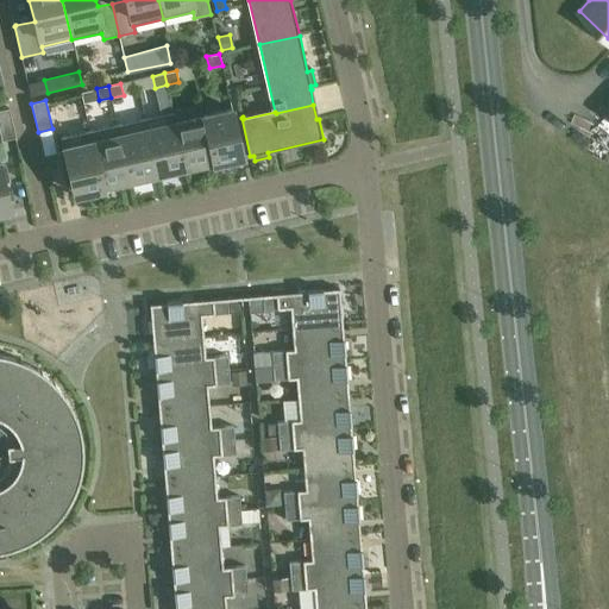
[(16,137),(8,108),(0,110),(0,133),(1,140),(16,137)]
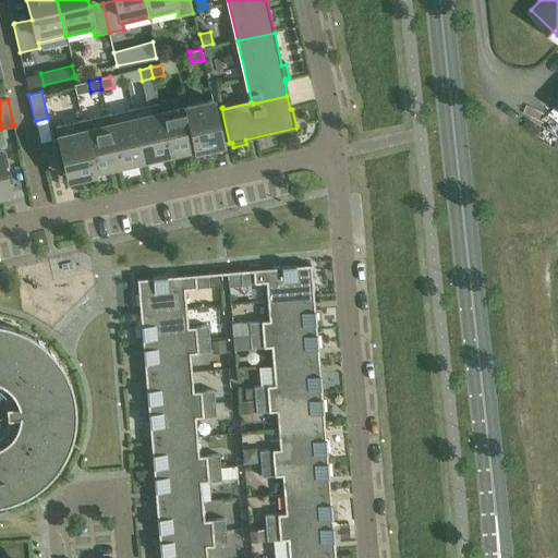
[(213,100),(185,106),(196,148),(194,148),(195,150),(222,145),(221,137),(213,100)]
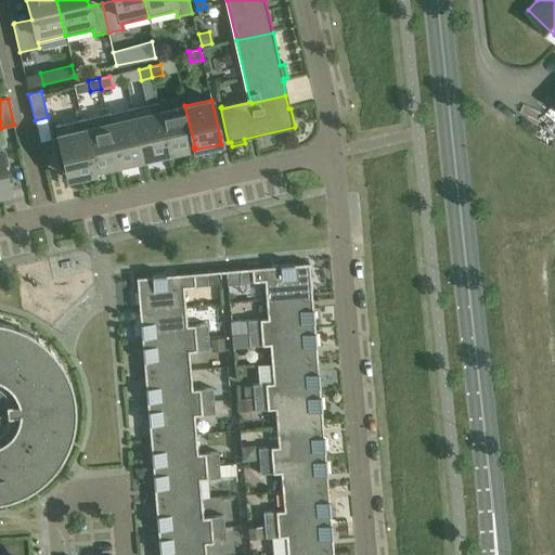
[(159,111),(160,111),(158,102),(132,108),(144,159),(169,153),(159,111)]
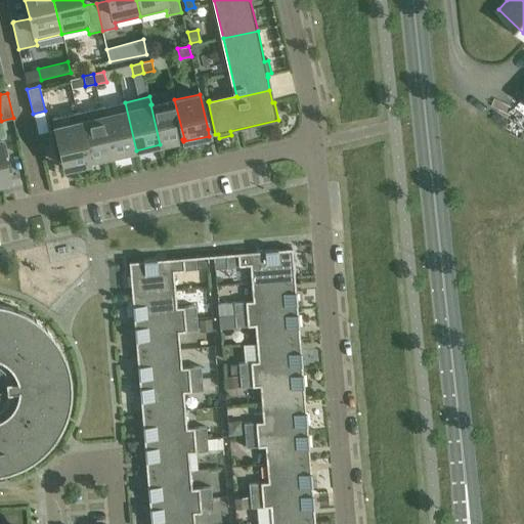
[(174,99),(151,104),(150,104),(160,144),(182,139),(184,139),(174,99)]
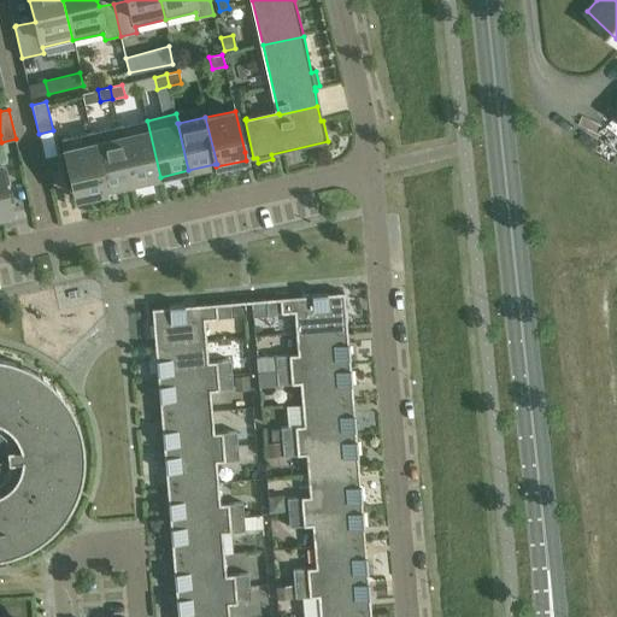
[(147,121),(118,127),(131,183),(160,177),(147,121)]
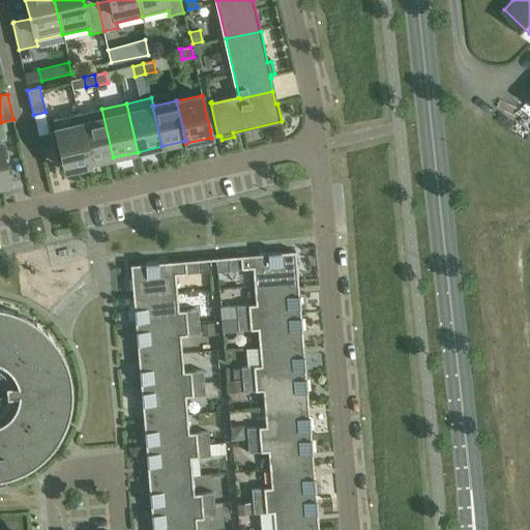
[(113,157),(101,109),(78,115),(89,163),(90,163),(113,157)]
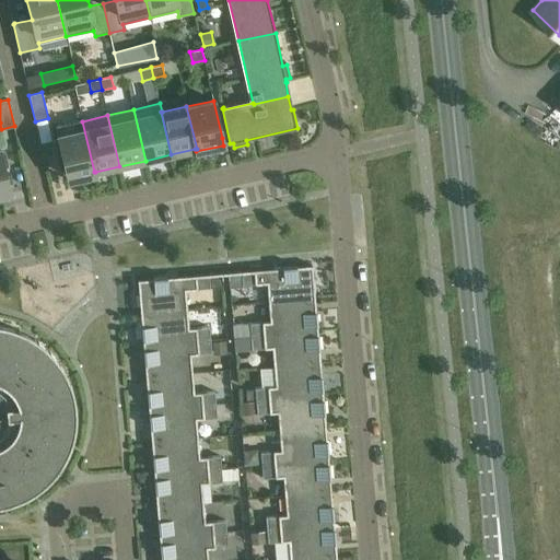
[(94,172),(82,121),(56,127),(58,139),(54,140),(58,155),(62,154),(66,173),(67,173),(68,181),(95,174),(95,172),(94,172)]
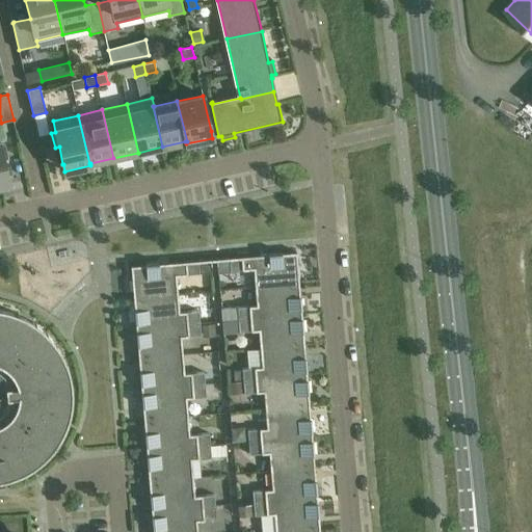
[(0,143),(0,186),(9,184),(7,177),(3,159),(7,158),(4,143),(0,144),(0,143)]
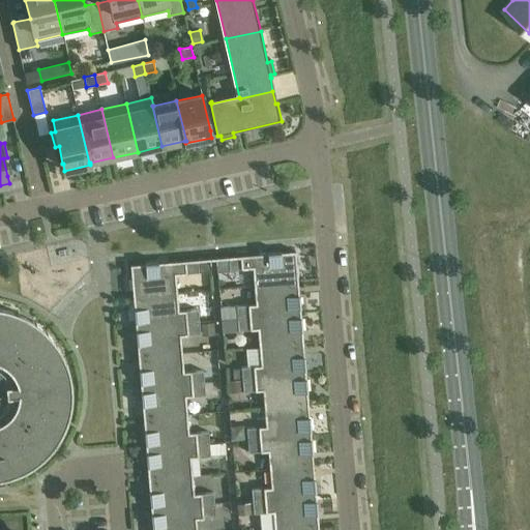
[(262,286),(298,283),(295,252),(228,258),(229,270),(260,268),(262,286)]
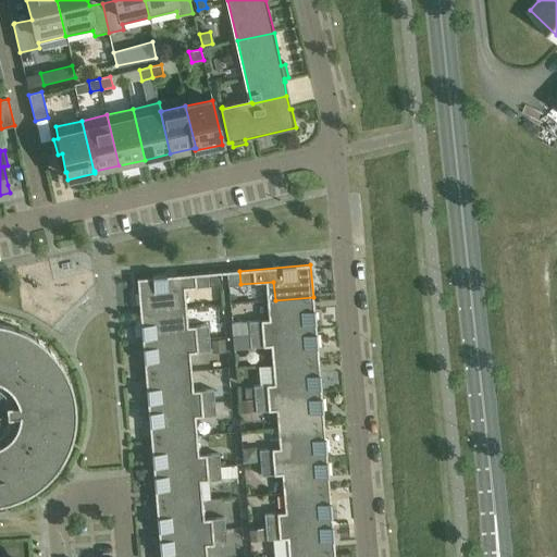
[(209,287),(208,273),(137,280),(139,311),(177,309),(176,289),(209,287)]
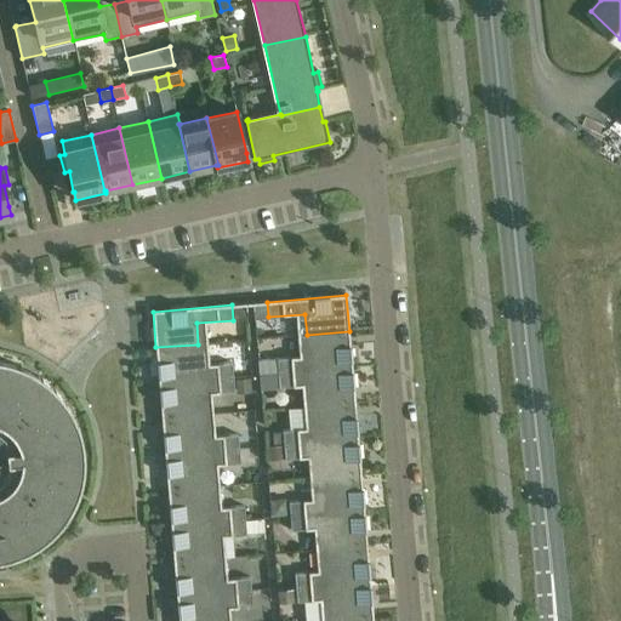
[(307,335),(308,357),(257,360),(258,375),(352,368),(349,331),(307,335)]
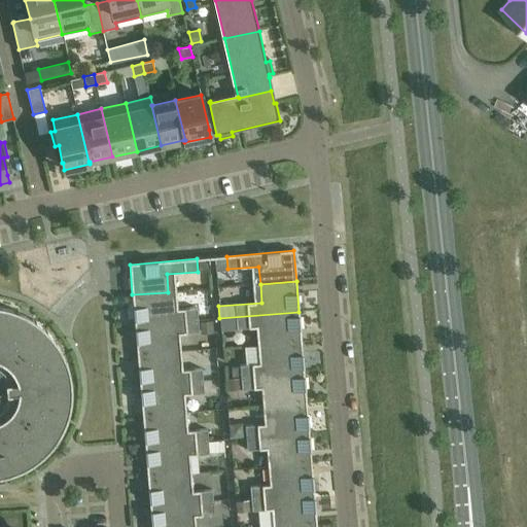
[(170,310),(168,292),(132,294),(135,325),(198,320),(197,308),(170,310)]
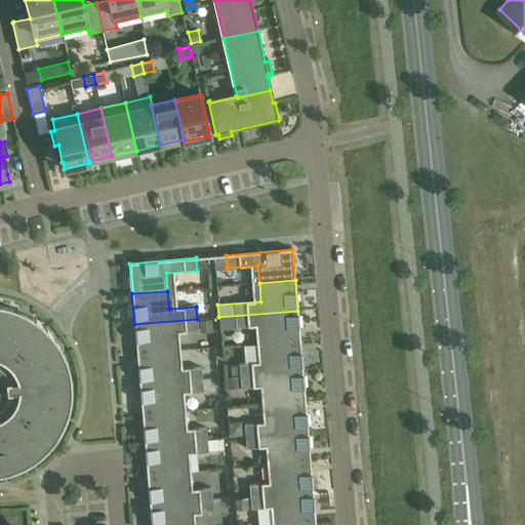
[(198,305),(198,316),(209,315),(208,305),(198,305)]
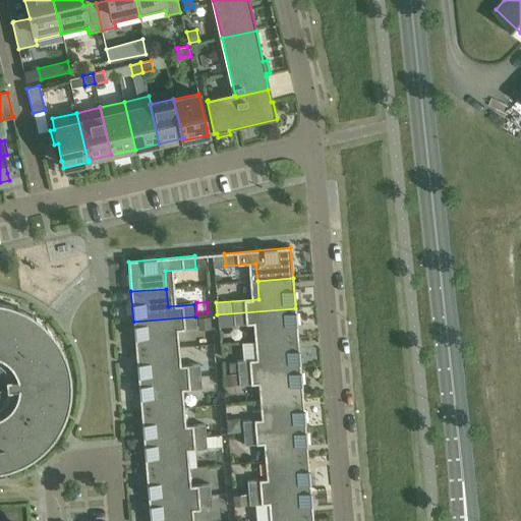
[(0,465),(7,465),(8,469),(14,467),(20,465),(25,462),(31,459),(26,453),(38,445),(43,450),(48,446),(52,441),(56,435),(59,429),(62,423),(56,420),(60,407),(67,409),(69,402),(70,395),(70,388),(70,381),(69,372),(67,365),(65,359),(63,352),(56,355),(49,343),(55,339),(51,334),(47,329),(42,324),(37,320),(32,315),(27,322),(15,315),(18,308),(11,306),(5,304),(0,303),(0,382),(5,382),(6,390),(0,390),(0,465)]
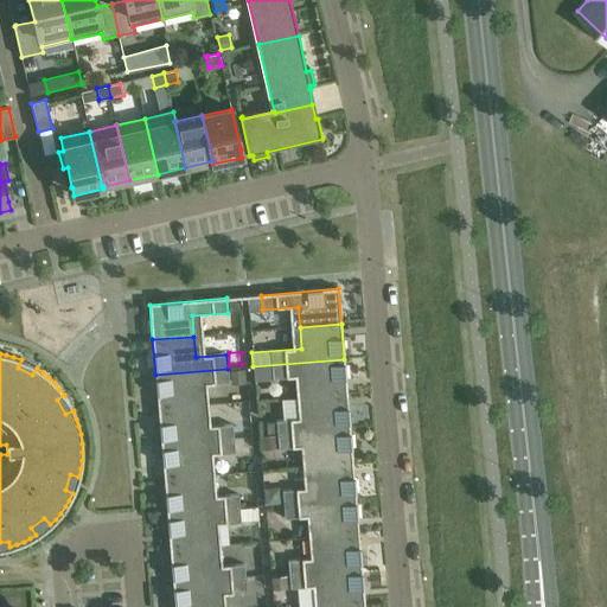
[(344,359),(253,366),(254,381),(304,377),(306,397),(347,394),(344,359)]
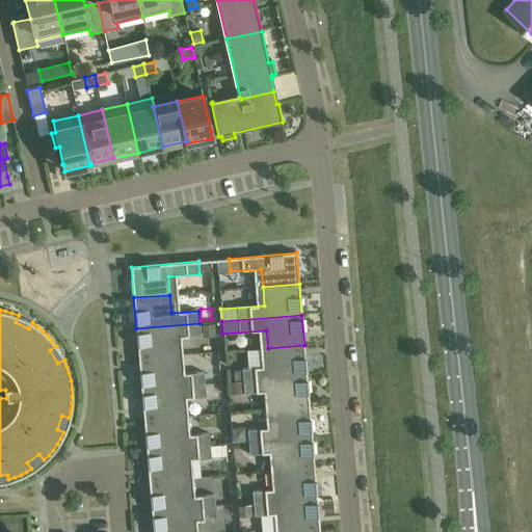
[(201,336),(200,323),(136,328),(138,358),(175,356),(174,338),(181,338),(201,336)]
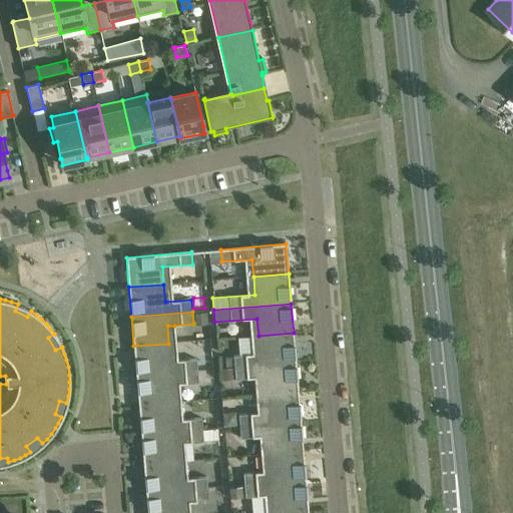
[(193,314),(194,325),(207,324),(206,313),(193,314)]
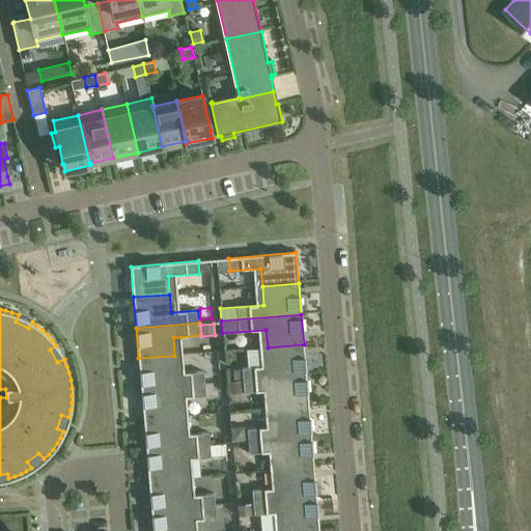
[(304,344),(268,347),(269,366),(261,366),(242,368),(243,381),(306,375),(304,344)]
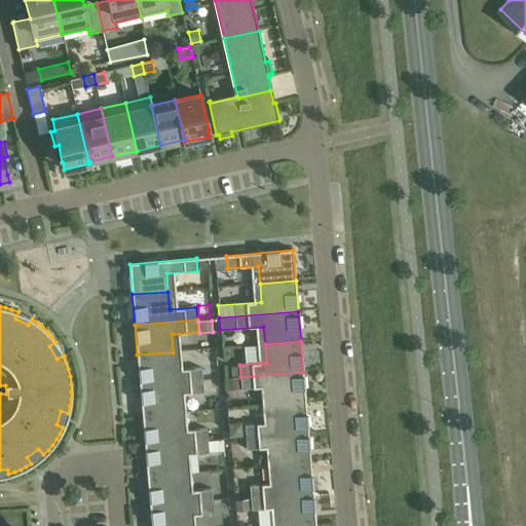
[(175,370),(173,352),(137,354),(140,385),(202,380),(201,368),(175,370)]
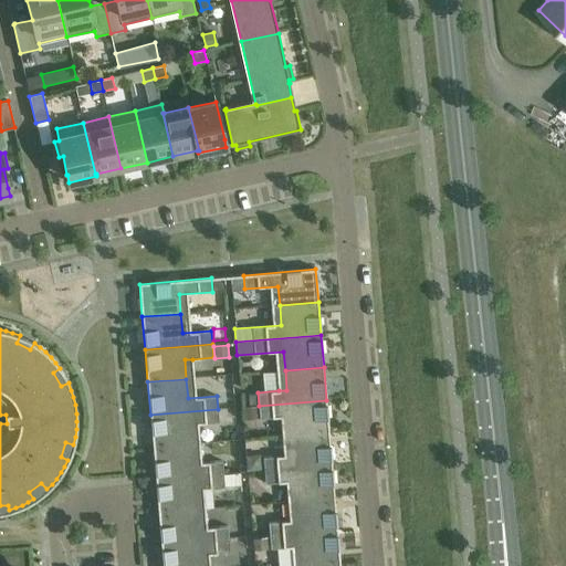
[(329,432),(326,400),(259,406),(260,419),(289,417),(291,436),(329,432)]
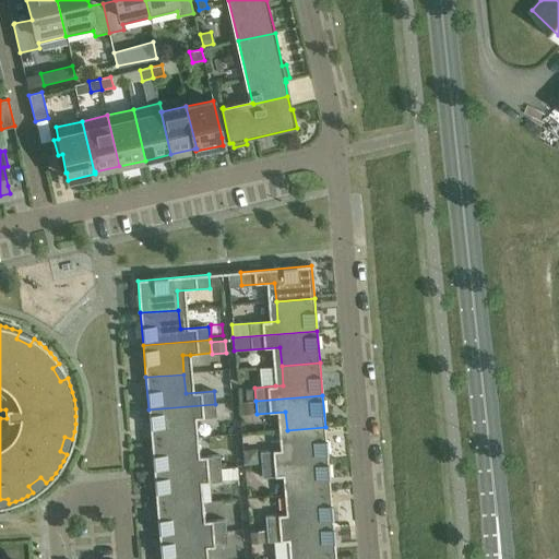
[(254,401),(240,402),(241,414),(256,414),(254,401)]
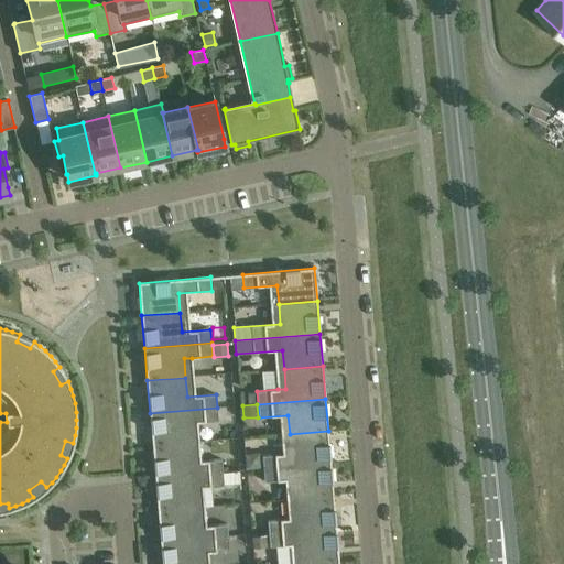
[(218,421),(217,408),(150,413),(152,445),(191,443),(190,423),(197,422),(218,421)]
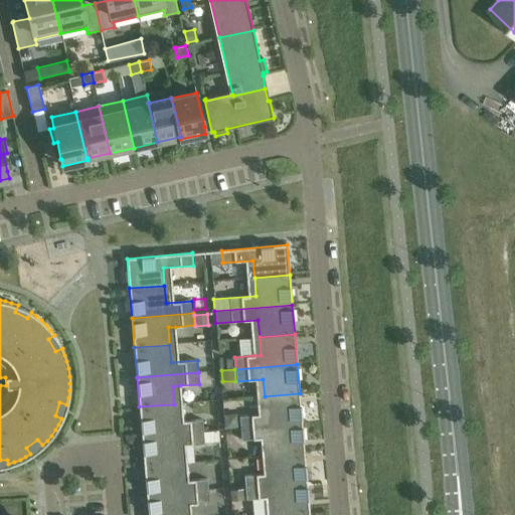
[(300,393),(265,396),(266,414),(259,414),(239,416),(240,428),(302,423),(300,393)]
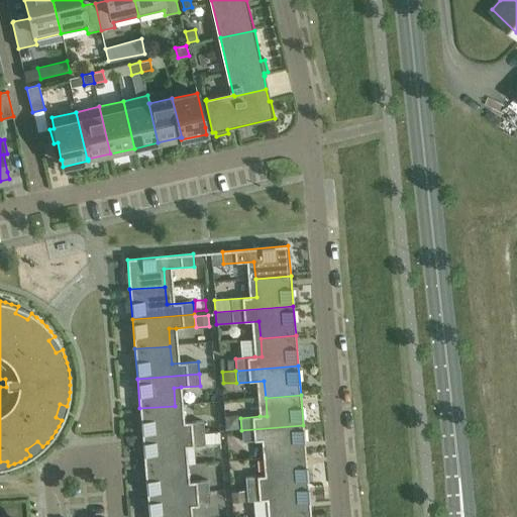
[(177,423),(175,406),(139,408),(142,438),(204,433),(203,421),(177,423)]
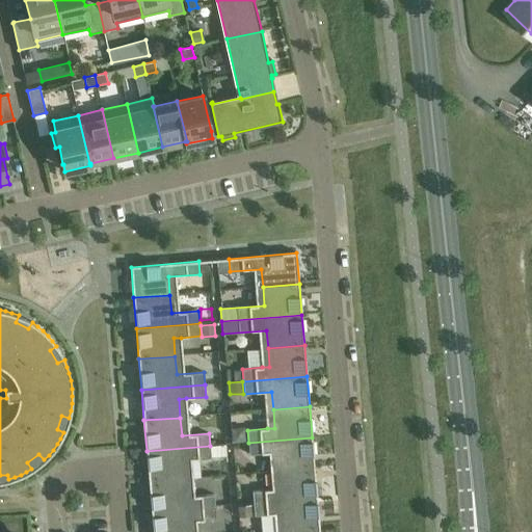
[(239,427),(231,427),(232,442),(245,441),(245,432),(239,427)]
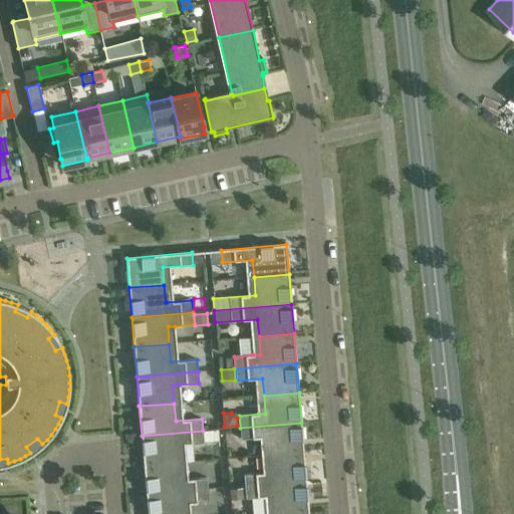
[(301,423),(240,428),(241,440),(267,438),(269,455),(304,452),(301,423)]
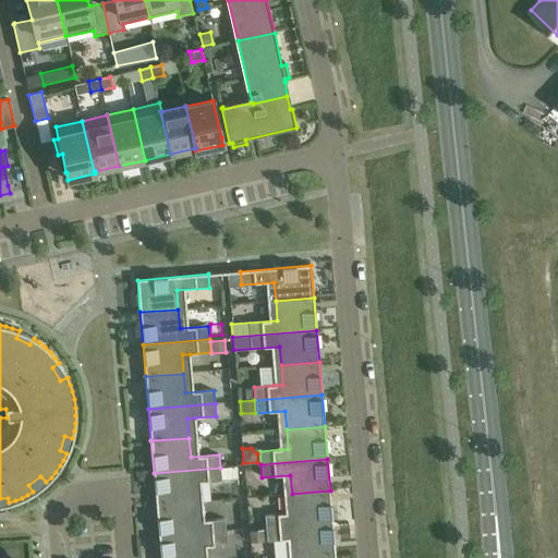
[(221,481),(220,468),(154,473),(156,506),(194,502),(193,483),(201,482),(221,481)]
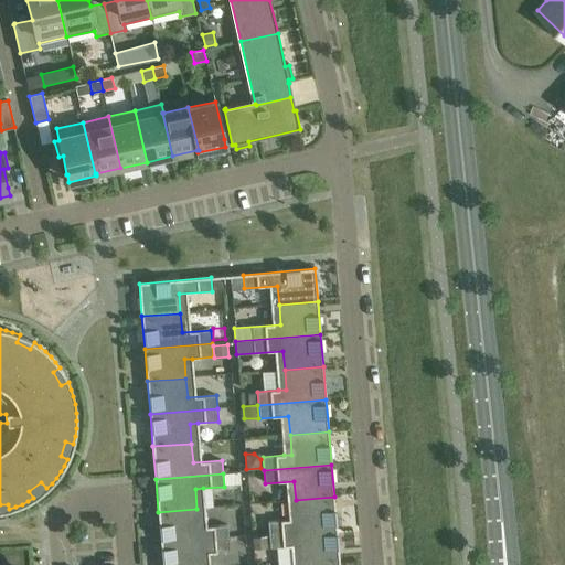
[(334,497),(296,500),(297,519),(289,520),(268,522),(269,535),(337,529),(334,497)]
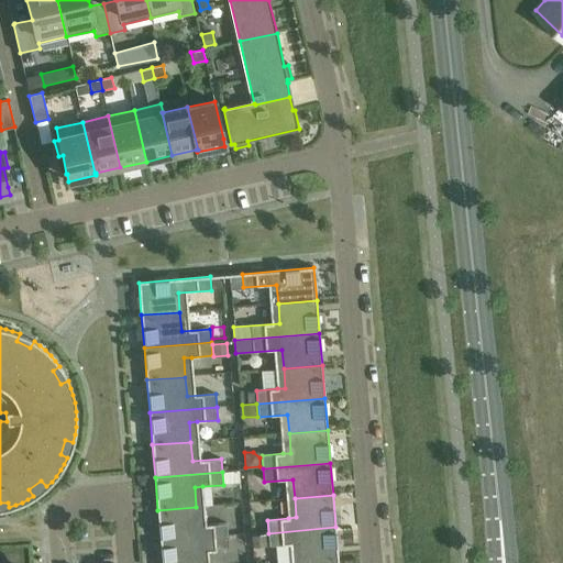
[(196,507),(157,510),(161,542),(228,537),(227,523),(198,526),(196,507)]
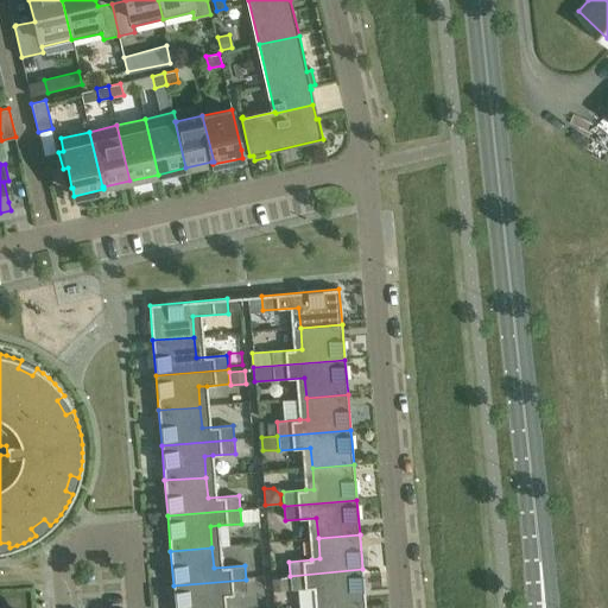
[(365,605),(362,569),(290,576),(291,590),(297,589),(298,607),(321,607),(323,607),(365,605)]
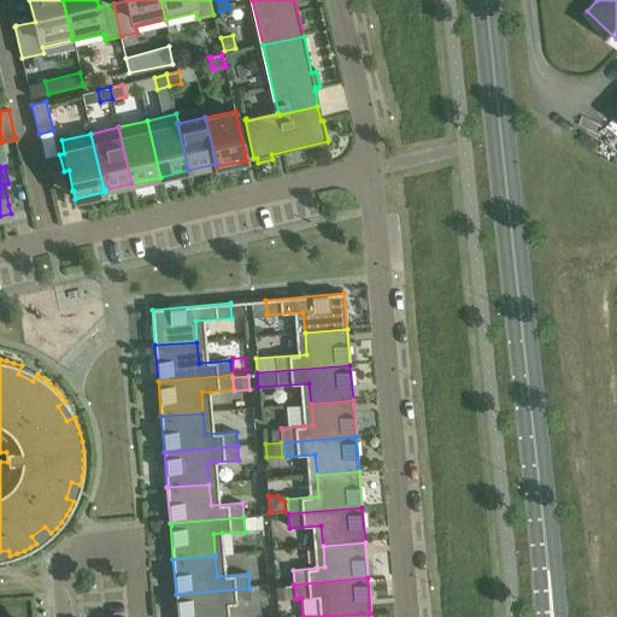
[(291,586),(275,586),(276,599),(292,598),(291,586)]
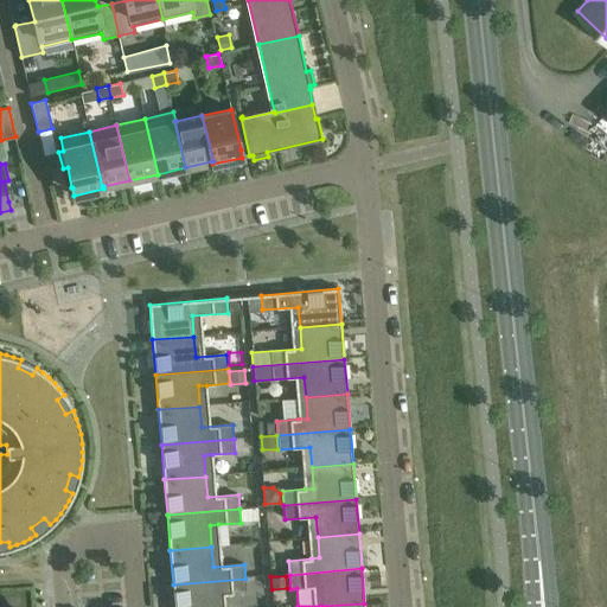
[(247,593),(246,579),(173,585),(174,606),(216,606),(216,595),(224,594),(247,593)]
